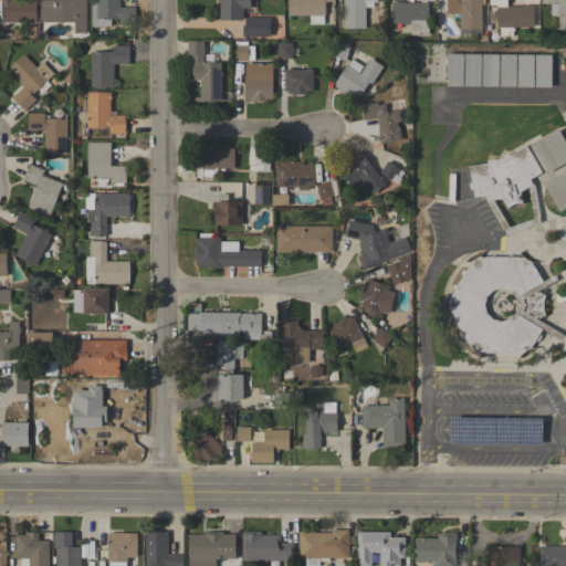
[(1,22),(1,14),(0,14),(0,0),(35,0),(37,21),(1,22)]
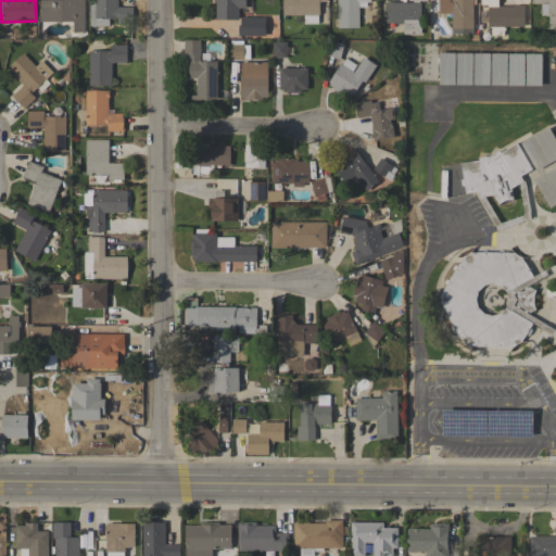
[(84,0),(85,33),(68,33),(67,22),(40,22),(39,0),(84,0)]
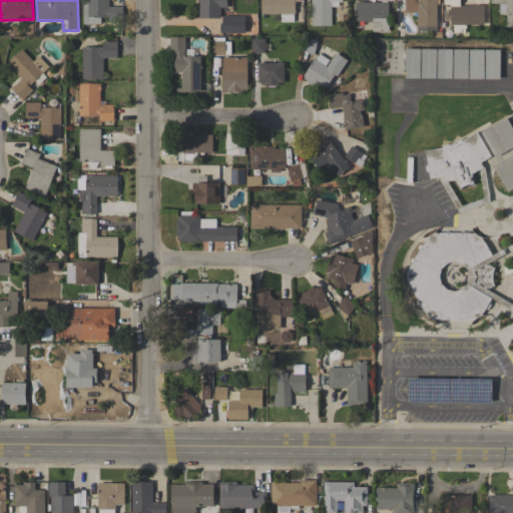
[(108,0),(108,6),(122,6),(122,22),(107,22),(107,17),(100,17),(100,24),(82,24),(82,0),(108,0)]
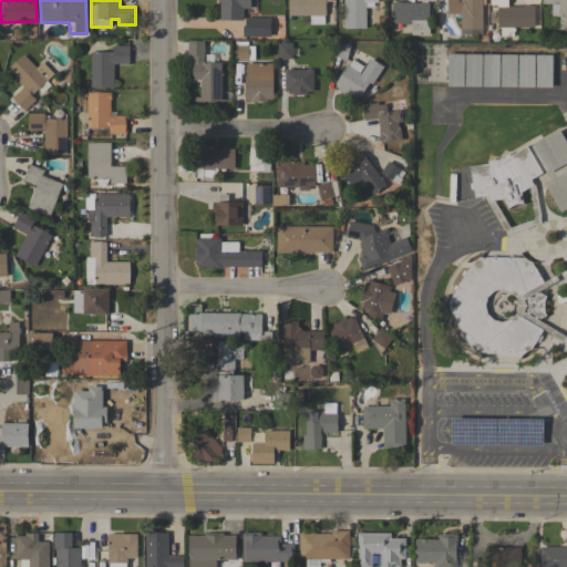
[(220,1),(217,1),(217,0),(250,0),(250,8),(243,8),(243,21),(219,20),(220,1)]
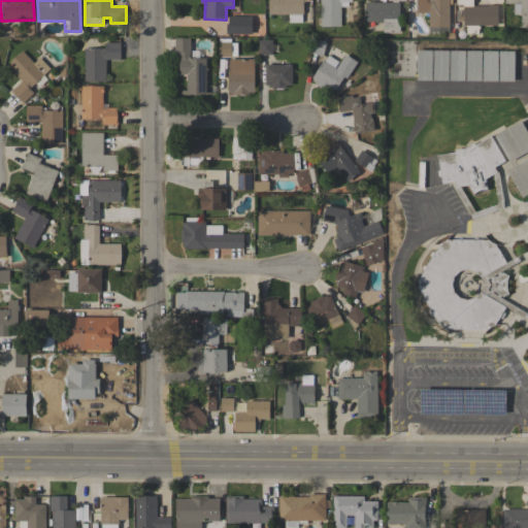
[(309,0),(309,1),(303,1),(303,14),(301,13),(301,23),(288,23),(288,14),(268,14),(268,0),(309,0)]
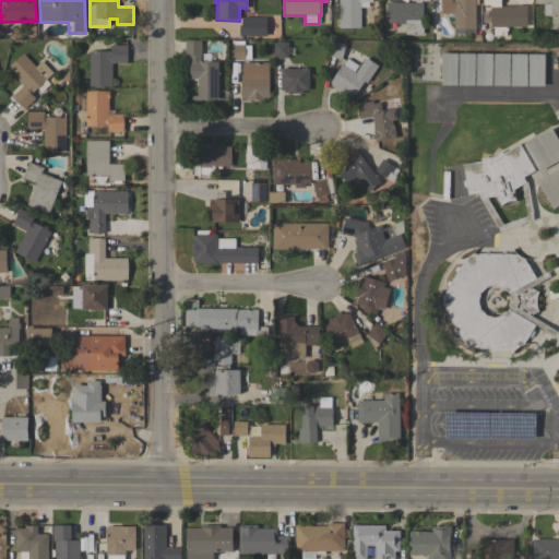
[(360,27),(340,27),(339,0),(372,0),(372,2),(360,2),(360,27)]
